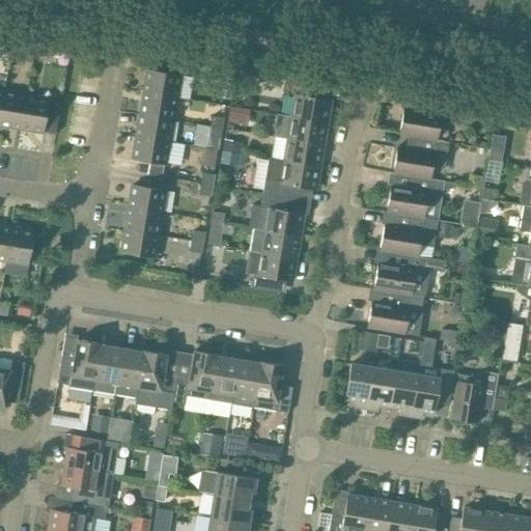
[(37,56),(39,45),(25,43),(23,54),(37,56)]
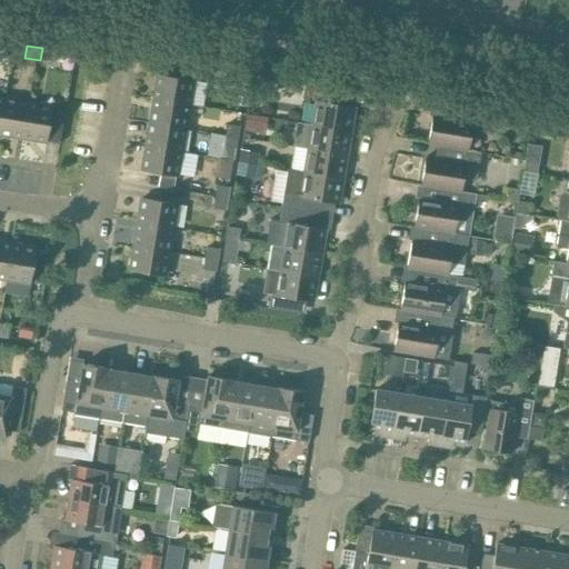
[(42,48),(40,60),(55,62),(57,50),(42,48)]
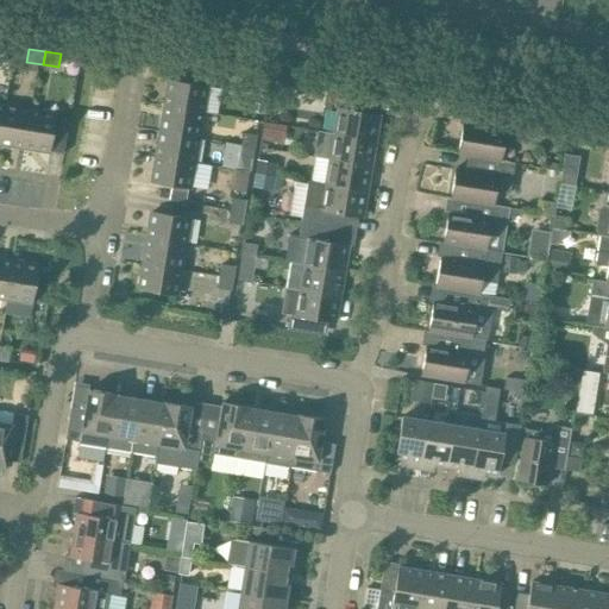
[(170,80),(165,106),(202,112),(207,87),(215,88),(218,74),(190,69),(188,83),(170,80)]
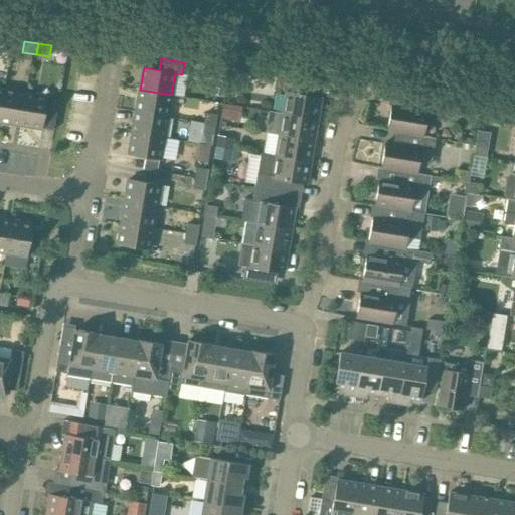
[(226,80),(228,69),(215,67),(213,78),(226,80)]
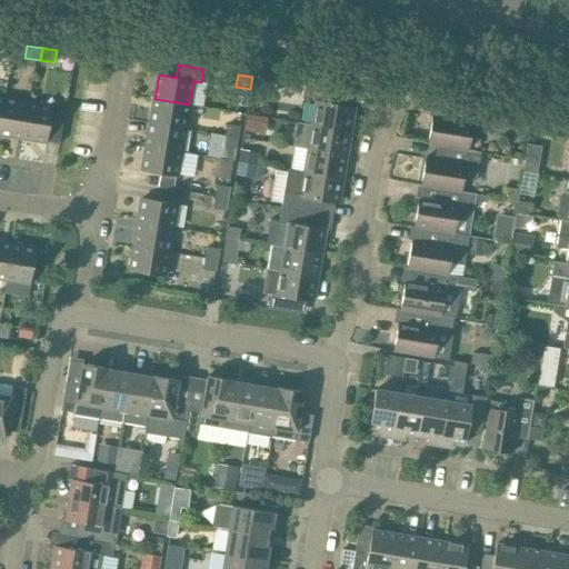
[(318,101),(313,126),(349,132),(353,107),(340,105),(342,91),(315,87),(312,101),(318,101)]
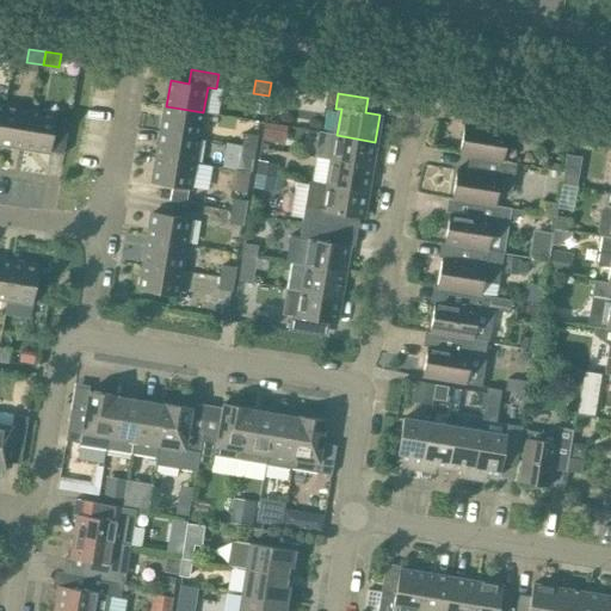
[(161,131),(199,139),(203,112),(166,106),(161,131)]
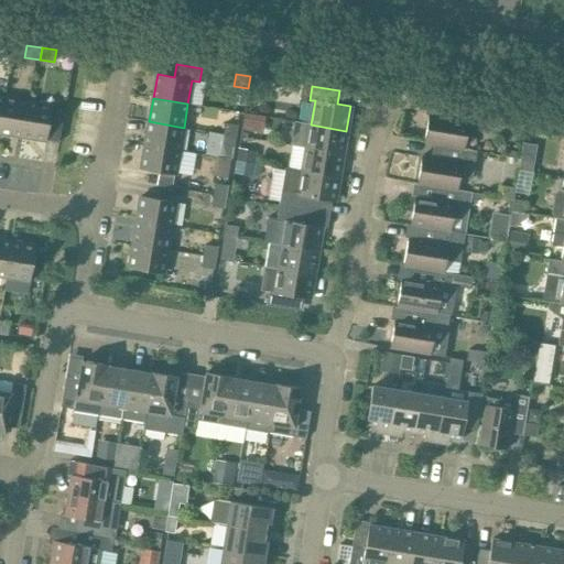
[(0,132),(23,137),(29,102),(4,99),(0,127),(0,132)]
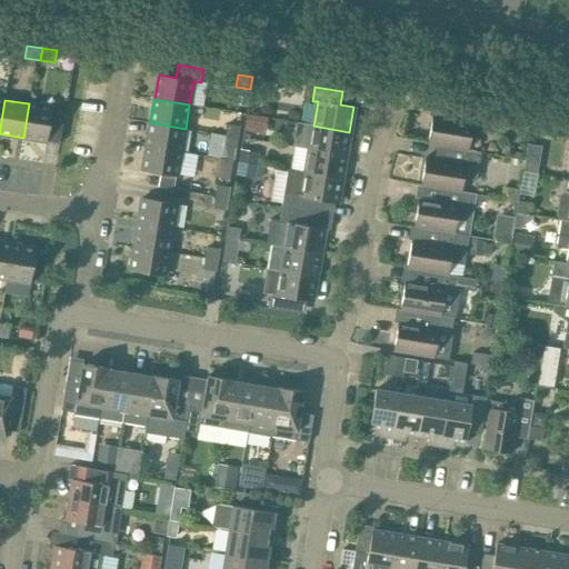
[(52,108),(29,103),(23,138),(47,142),(52,108)]
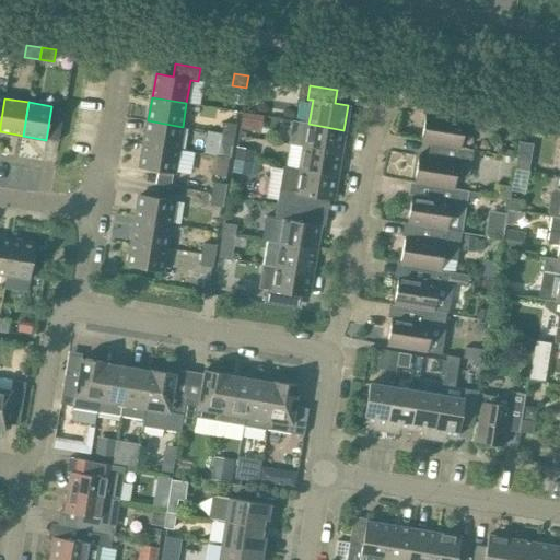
[(436,144),(459,148),(462,135),(464,135),(467,135),(469,135),(473,132),(475,131),(477,128),(478,127),(481,111),(440,103),(440,104),(443,105),(441,117),(426,114),(421,142),(436,144)]
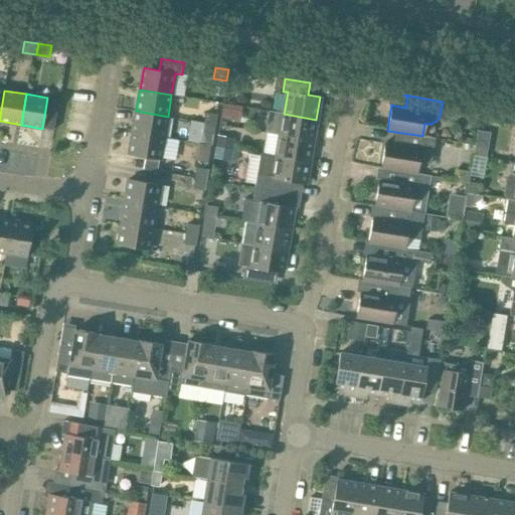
[(223,103),(220,119),(239,122),(242,107),(223,103)]
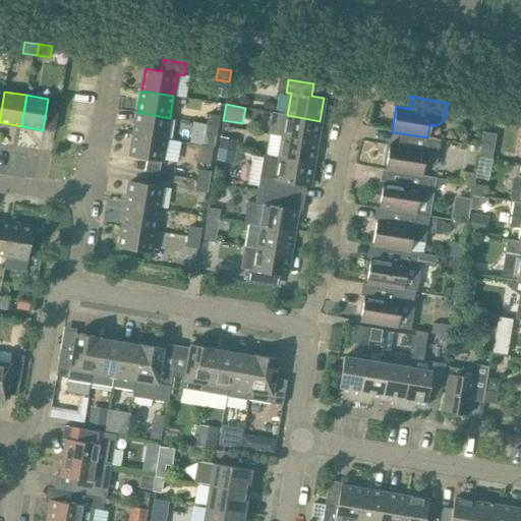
[(170,118),(137,112),(134,134),(166,139),(170,118)]
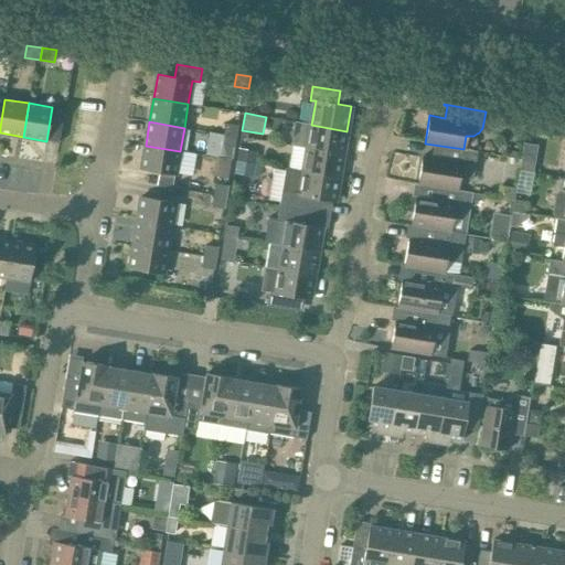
[(307,149),(342,155),(347,131),(311,125),(295,123),(291,146),(307,149)]
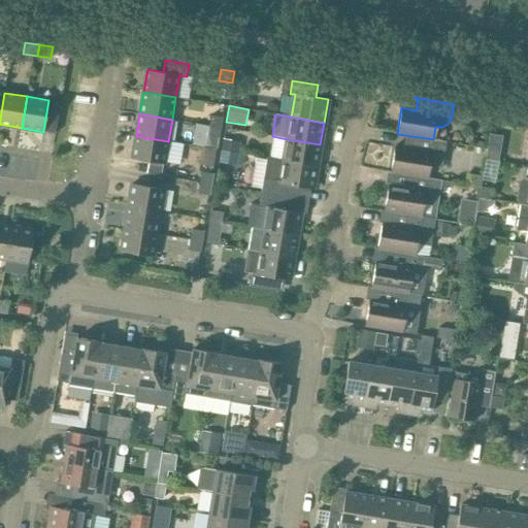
[(210,116),(209,126),(220,128),(222,118),(210,116)]
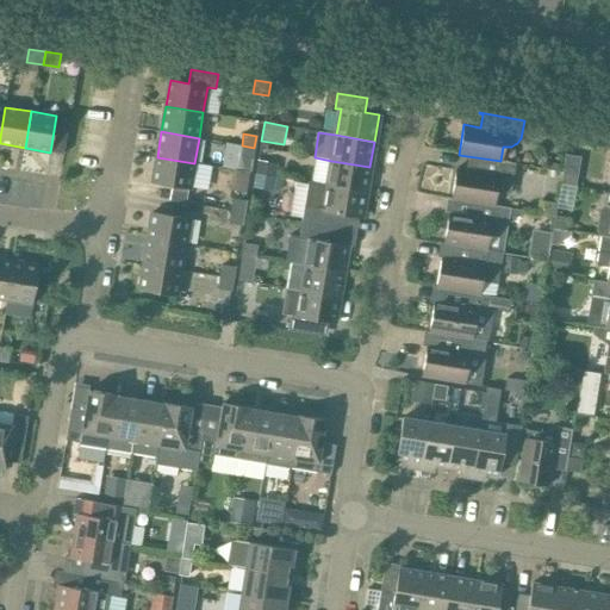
[(254,148),(242,145),(240,157),(251,160),(254,148)]
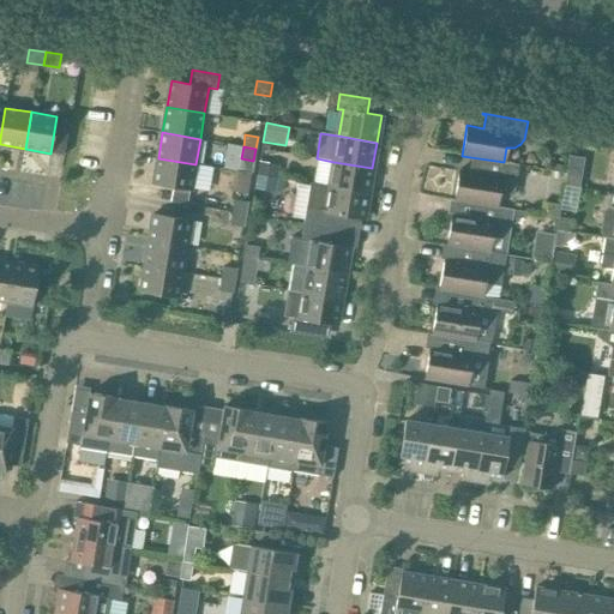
[(18,170),(48,175),(52,154),(20,149),(18,170)]
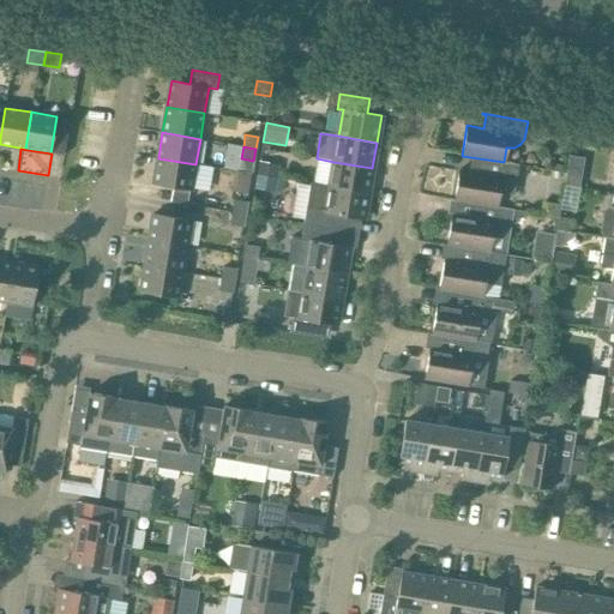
[(191,191),(196,164),(158,158),(154,185),(191,191)]
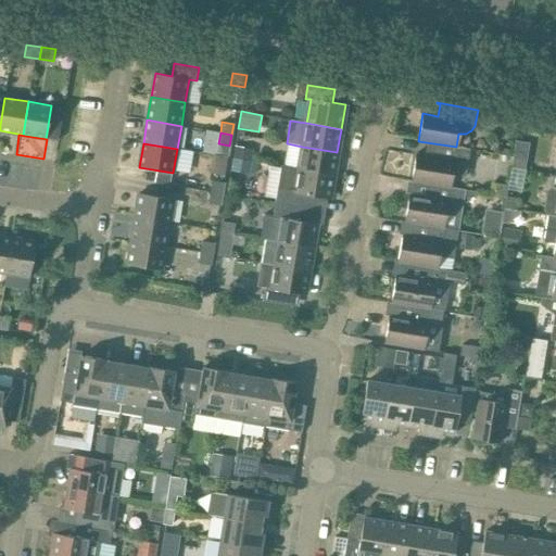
[(416,154),(412,181),(427,184),(437,185),(450,188),(452,175),(466,177),(470,149),(456,147),(433,143),(431,156),(416,154)]
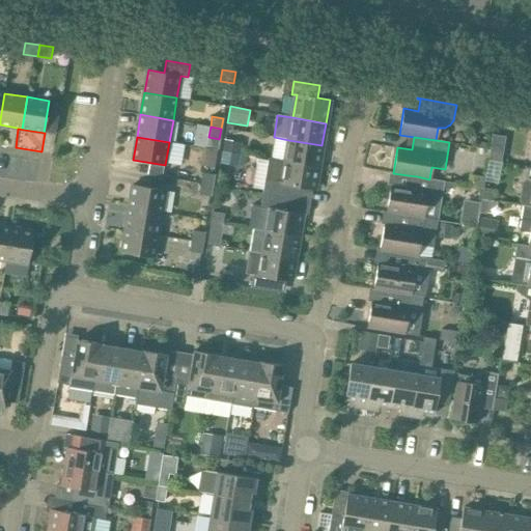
[(224,140),(222,151),(240,155),(242,143),(224,140)]
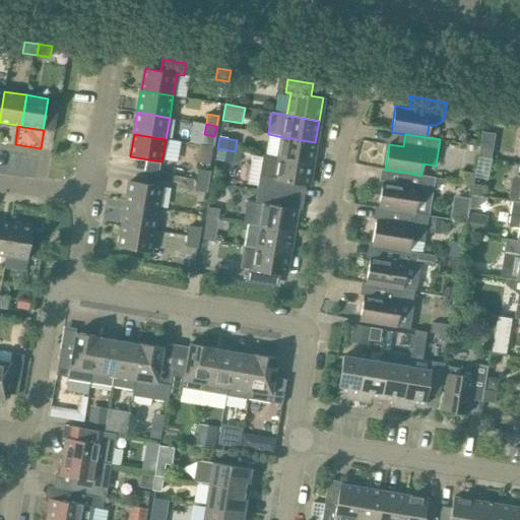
[(279,158),(312,164),(315,142),(282,137),(279,158)]
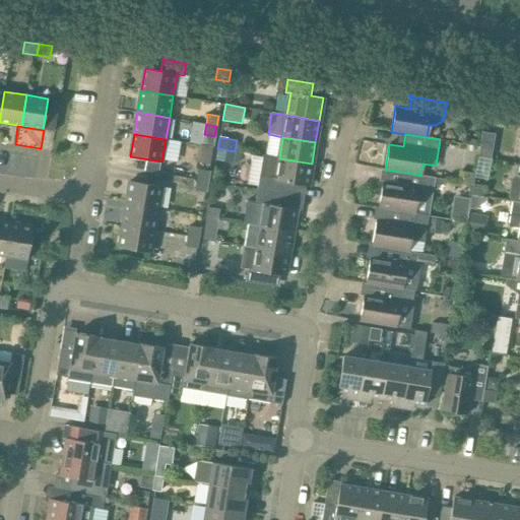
[(199,145),(196,163),(210,166),(213,147),(199,145)]
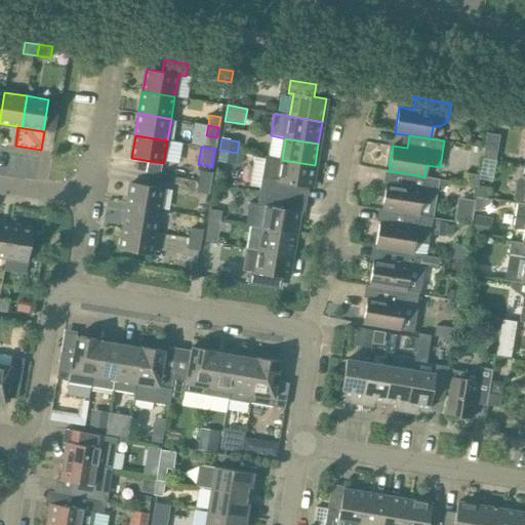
[(496,150),(484,148),(483,159),(494,161),(496,150)]
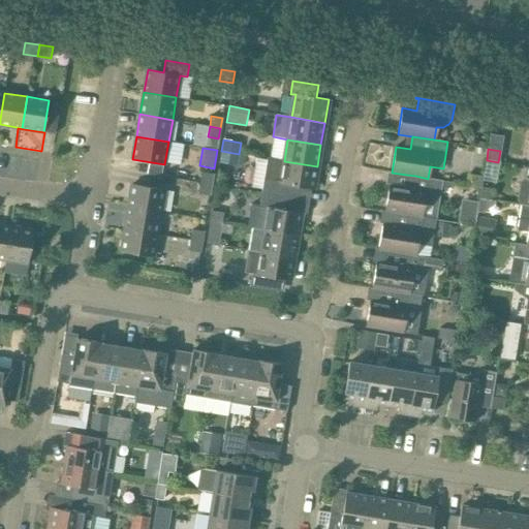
[(221,151),(219,162),(237,165),(237,164),(244,165),(245,156),(239,155),(239,154),(221,151)]
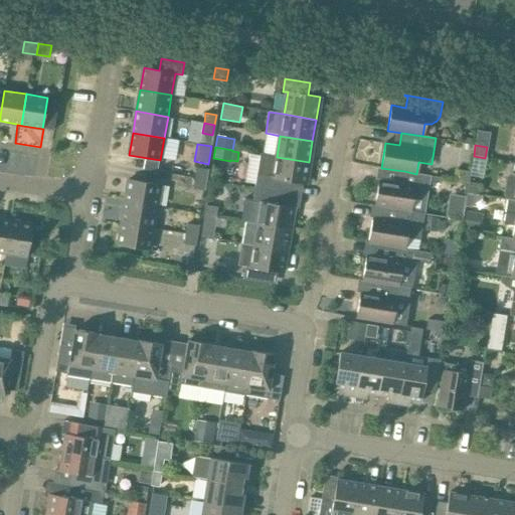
[(254,189),(292,195),(294,182),(305,184),(309,162),(277,157),(261,154),(254,189)]
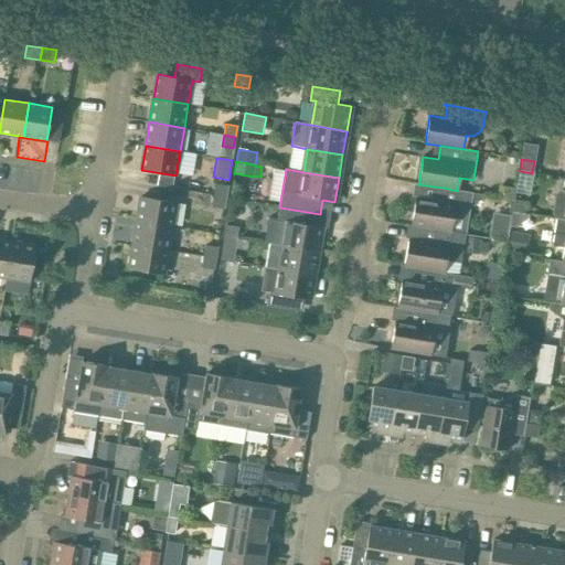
[(556,219),(557,219),(564,220),(564,177),(564,178),(563,190),(561,190),(555,194),(552,214),(556,219)]
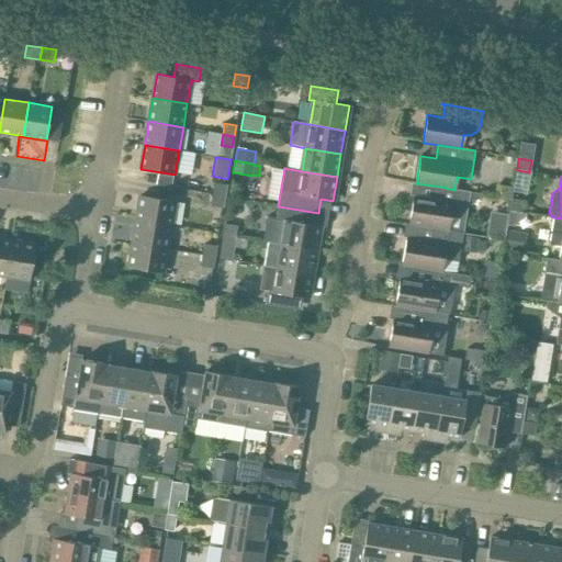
[(212,194),(224,197),(226,186),(214,183),(212,194)]
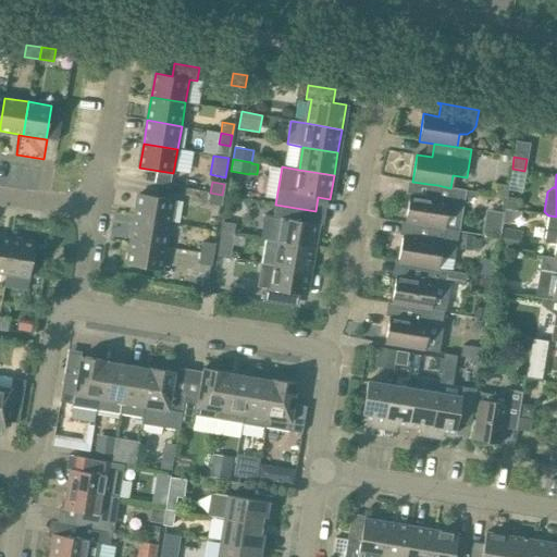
[(410,195),(406,222),(429,225),(444,229),(459,231),(465,197),(475,198),(477,192),(466,190),(450,188),(437,185),(428,184),(425,197),(410,195)]
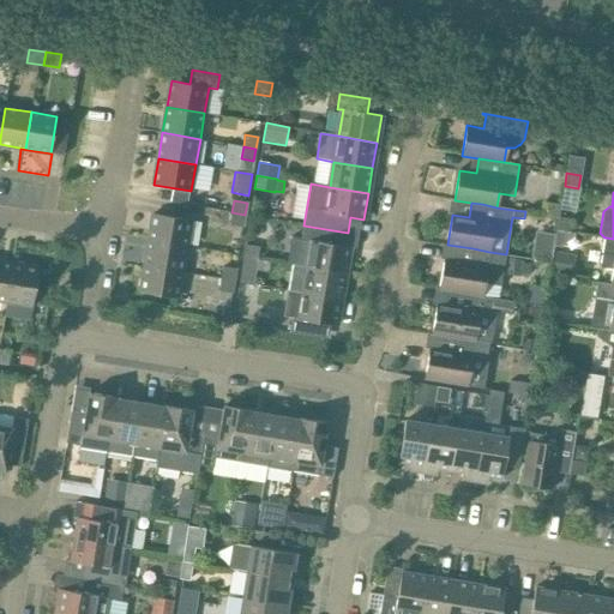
[(559,217),(561,205),(547,203),(545,216),(559,218),(559,217)]
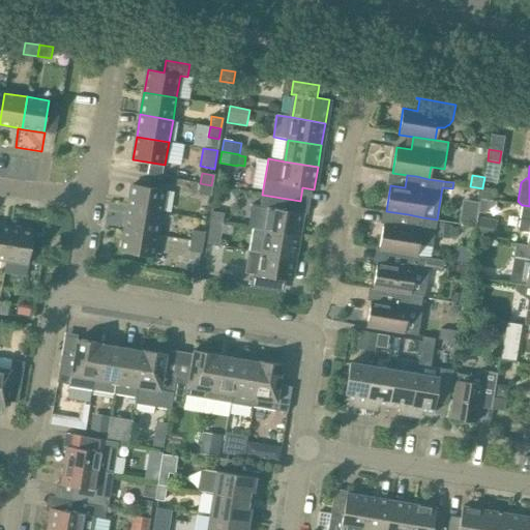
[(211,185),(200,183),(199,195),(209,196),(211,185)]
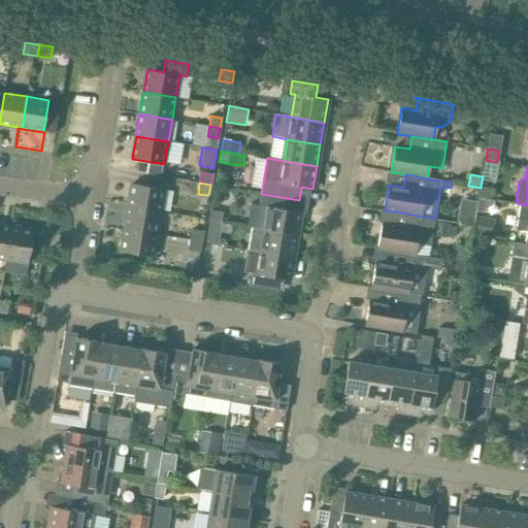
[(128,206),(160,211),(164,189),(132,184),(128,206)]
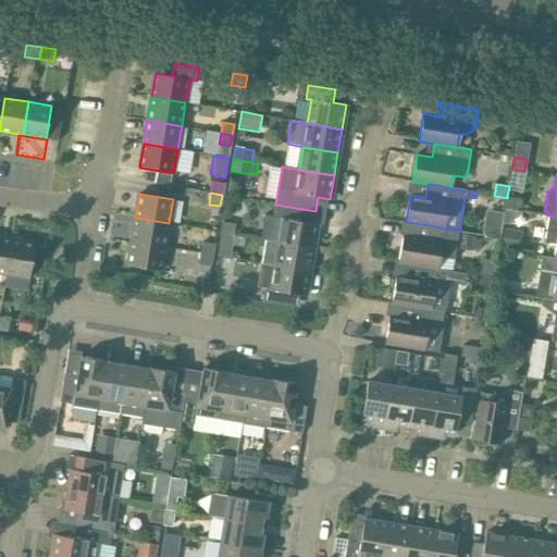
[(520,199),(507,197),(507,198),(505,209),(518,211),(520,199)]
